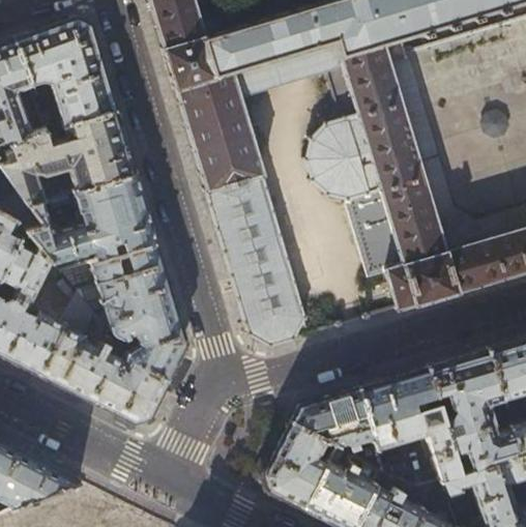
[(208,191),(205,191),(206,194),(208,193),(251,335),(272,348),(340,327),(332,302),(304,310),(238,89),(325,63),(343,121),(326,125),(314,139),(308,159),(314,181),(328,196),(347,200),(370,276),(386,270),(390,285),(367,292),(374,318),(416,304),(416,306),(459,294),(458,292),(525,272),(525,0),(150,0),(166,51),(164,51),(176,90),(177,90),(208,191)]
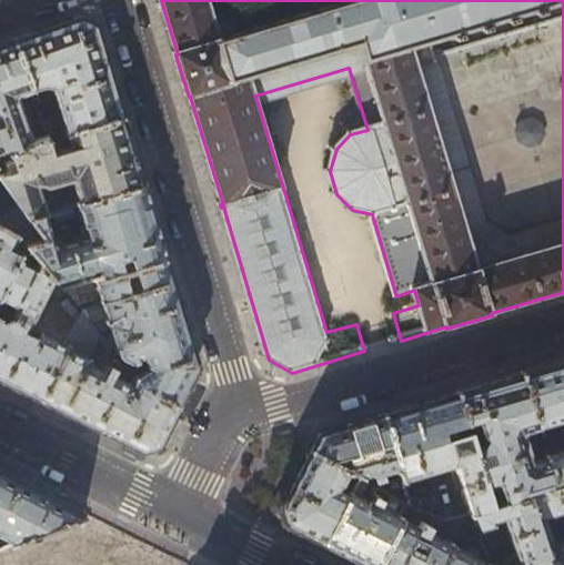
[(17,43),(33,93),(44,89),(53,91),(68,137),(126,120),(111,72),(98,28),(83,20),(50,31),(17,43)]
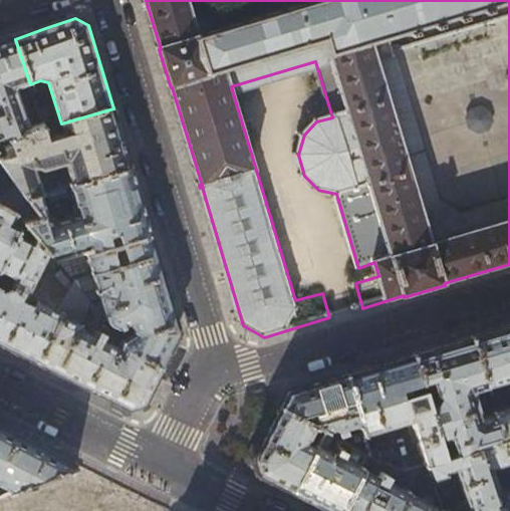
[(0,44),(0,149),(7,143),(11,142),(22,140),(28,130),(30,129),(17,90),(30,85),(30,84),(15,39),(0,44)]
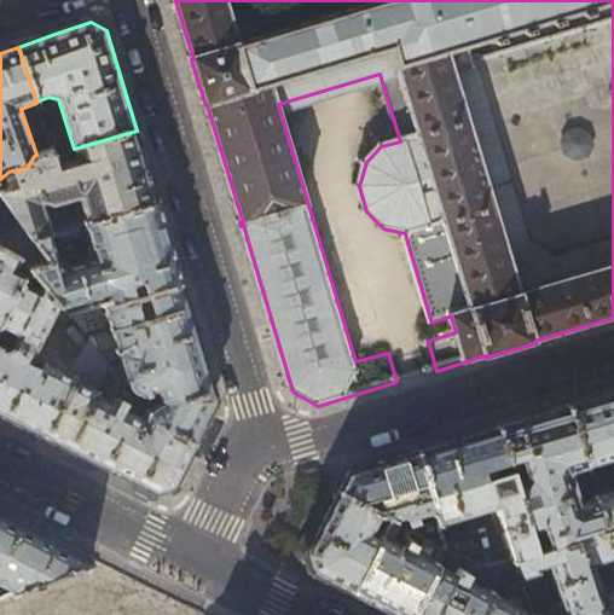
[(146,164),(137,131),(74,149),(68,151),(54,154),(53,150),(36,155),(34,156),(27,168),(13,170),(16,178),(11,180),(11,181),(10,186),(11,189),(11,190),(0,193),(9,203),(35,241),(52,236),(53,236),(45,206),(51,208),(80,199),(88,225),(158,204),(146,164)]
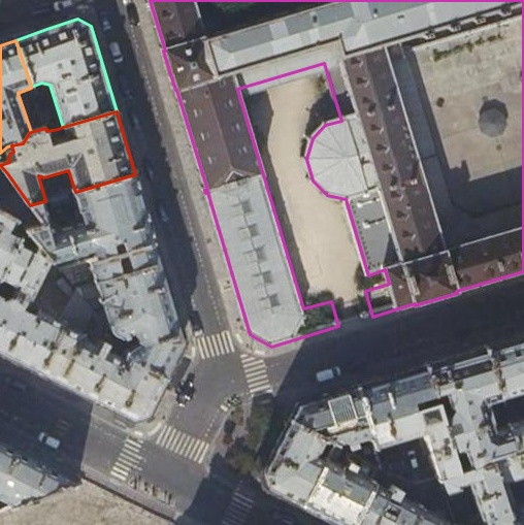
[(40,115),(45,128),(46,131),(58,129),(52,111),(40,115)]
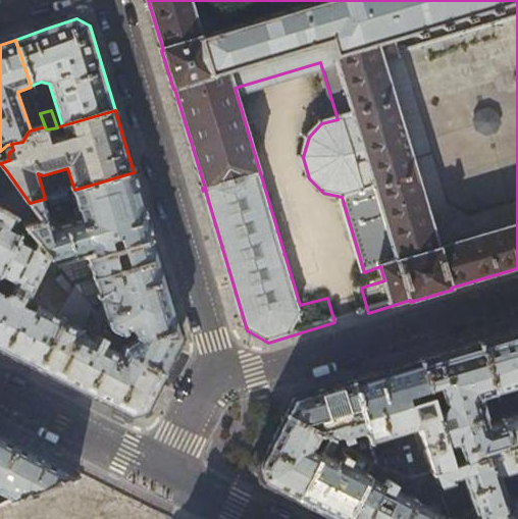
[(0,276),(26,227),(43,222),(32,206),(17,218),(0,208),(0,176),(7,171),(0,163),(0,162),(0,276)]
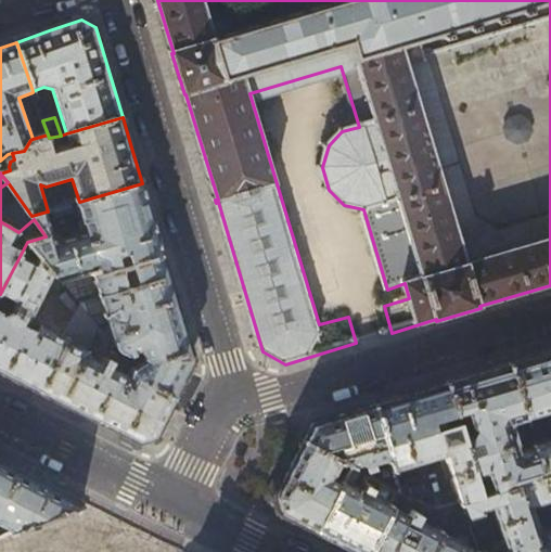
[(142,183),(79,202),(77,203),(87,236),(56,246),(47,212),(31,216),(34,219),(46,236),(27,242),(54,276),(63,285),(164,256),(152,214),(142,183)]
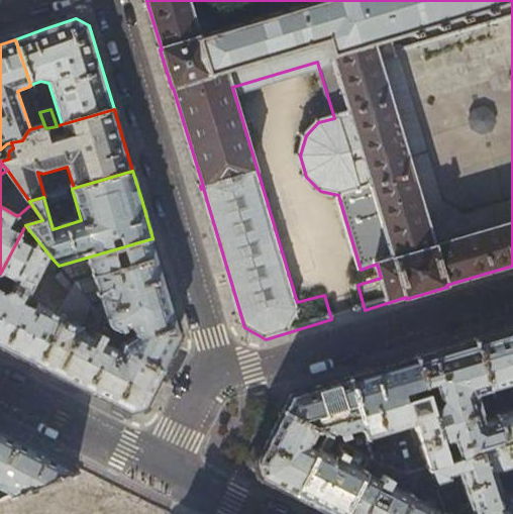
[(28,300),(50,257),(25,225),(0,274),(0,345),(3,347),(38,365),(62,317),(28,300)]
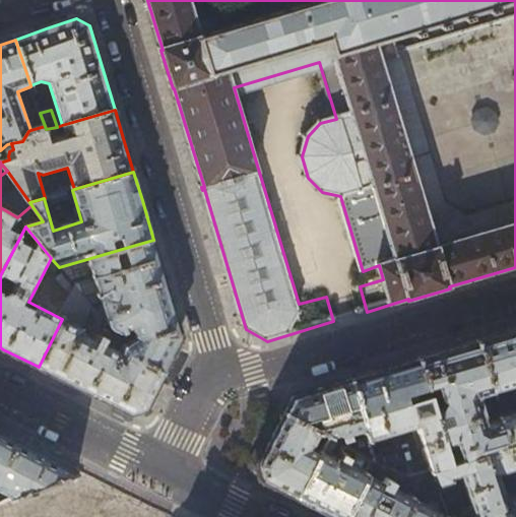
[(153,240),(59,267),(65,275),(77,289),(106,324),(111,330),(114,333),(115,334),(117,334),(120,335),(122,334),(128,330),(136,341),(126,348),(135,360),(165,374),(183,338),(175,312),(163,271),(153,240)]
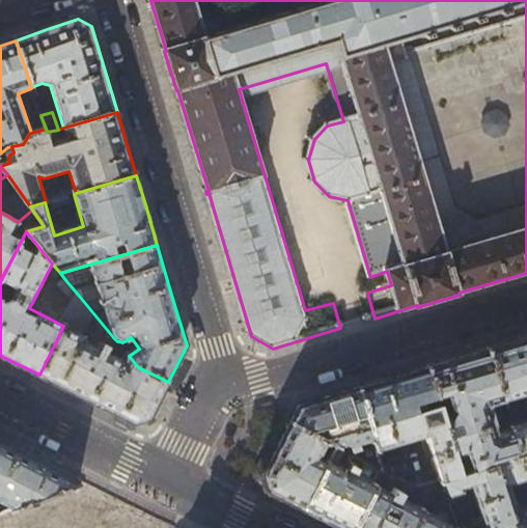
[(72,310),(79,296),(66,281),(60,286),(70,299),(65,307),(72,310)]
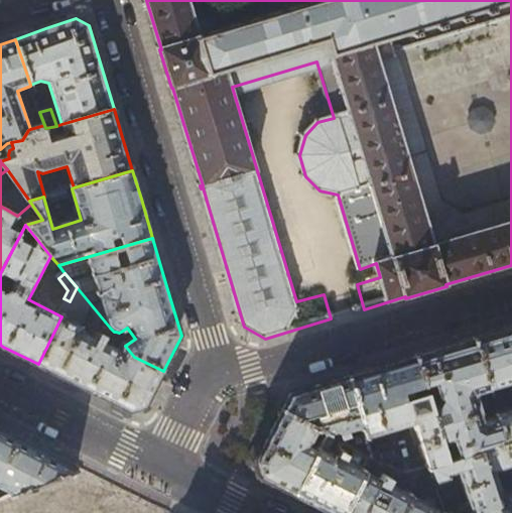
[(105,322),(77,287),(70,301),(61,316),(38,364),(79,385),(131,411),(145,406),(163,371),(134,357),(125,346),(125,345),(121,352),(115,349),(117,345),(109,341),(106,345),(101,343),(104,337),(98,334),(96,340),(82,333),(91,313),(99,316),(97,318),(101,325),(105,322)]
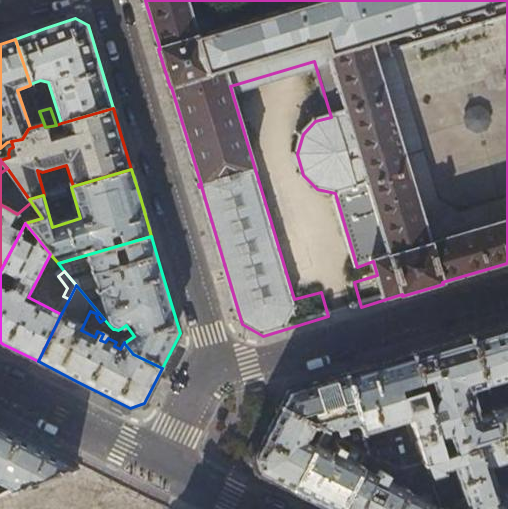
[(507,328),(504,329),(472,338),(487,389),(488,391),(496,389),(495,385),(507,381),(507,409),(495,413),(495,416),(502,436),(507,434),(507,328)]
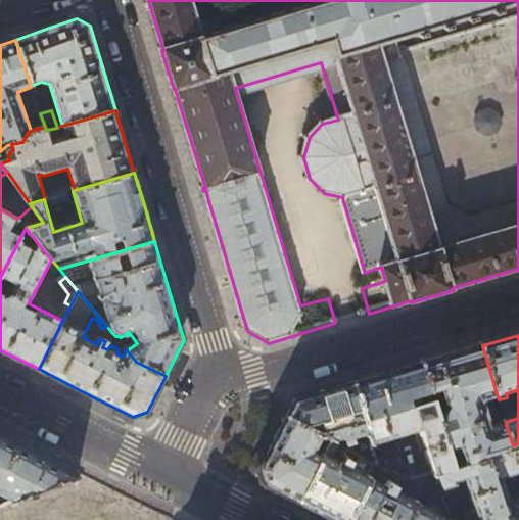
[(452,355),(423,363),(432,393),(432,394),(442,391),(447,412),(438,414),(450,450),(461,446),(467,465),(486,459),(485,454),(513,445),(506,425),(492,429),(484,402),(498,397),(482,345),(452,355)]
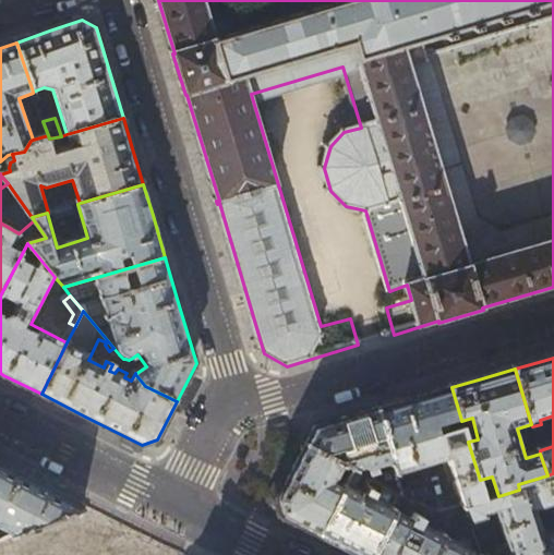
[(412,399),(378,409),(398,475),(445,462),(452,485),(457,484),(465,508),(467,507),(486,501),(480,480),(468,442),(464,427),(450,432),(447,423),(461,420),(452,387),(412,399)]
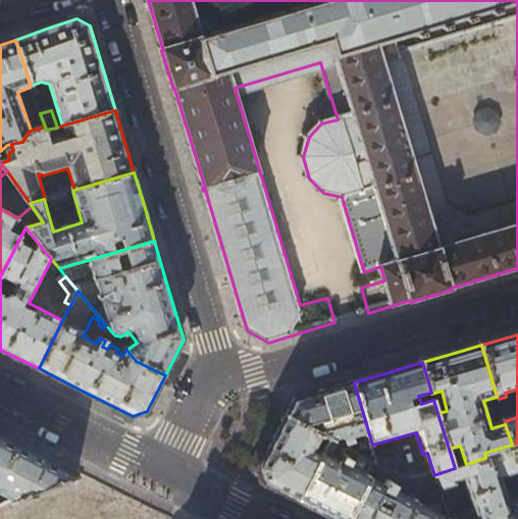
[(296,401),(288,416),(329,439),(331,440),(340,438),(344,439),(347,446),(355,444),(355,447),(345,449),(379,468),(372,445),(354,382),(322,393),(296,401)]
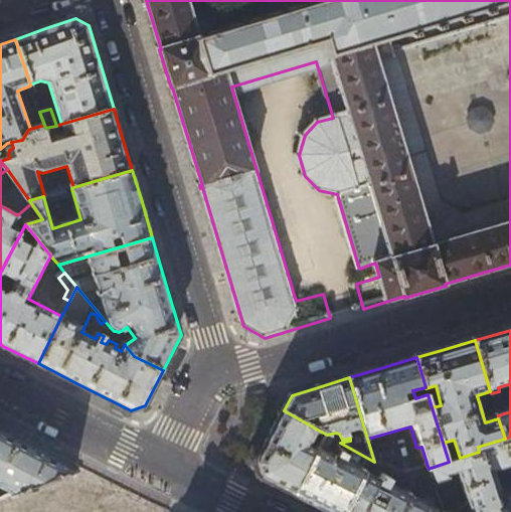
[(323,440),(325,434),(284,410),(277,424),(258,463),(262,477),(277,484),(296,494),(317,451),(308,447),(315,435),(323,440)]
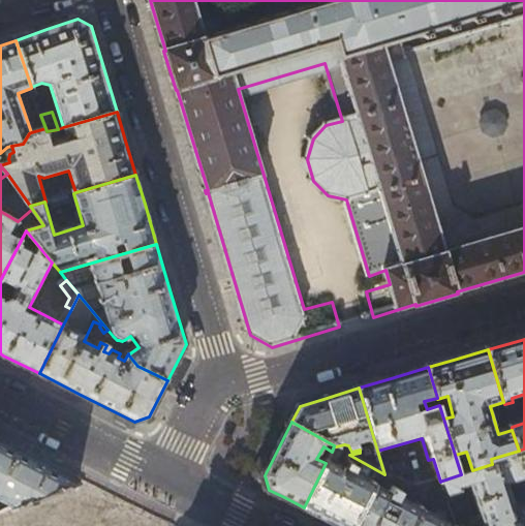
[(26,454),(0,440),(0,499),(12,506),(12,511),(30,503),(81,482),(26,454)]
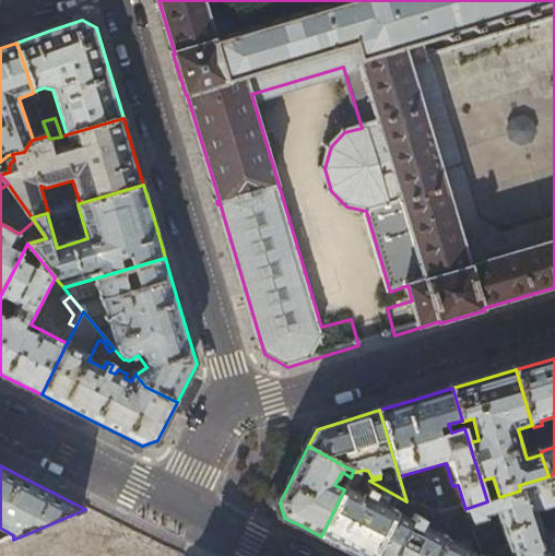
[(369,481),(355,472),(353,471),(351,477),(344,489),(321,536),(345,548),(359,555),(374,555),(403,499),(369,481)]
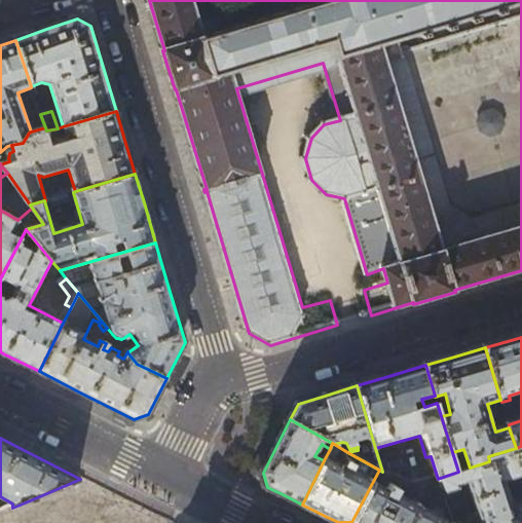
[(521,446),(516,448),(488,456),(489,461),(494,477),(504,475),(506,480),(520,476),(519,471),(521,470),(521,446)]
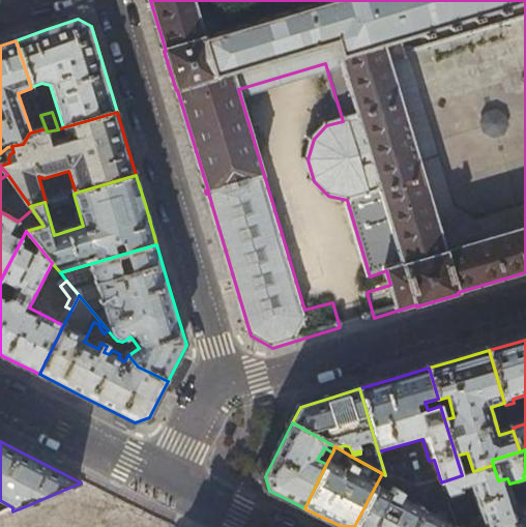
[(461,488),(471,485),(486,526),(514,526),(512,518),(498,480),(493,465),(473,471),(462,475),(443,481),(447,494),(446,495),(450,503),(464,499),(461,488)]
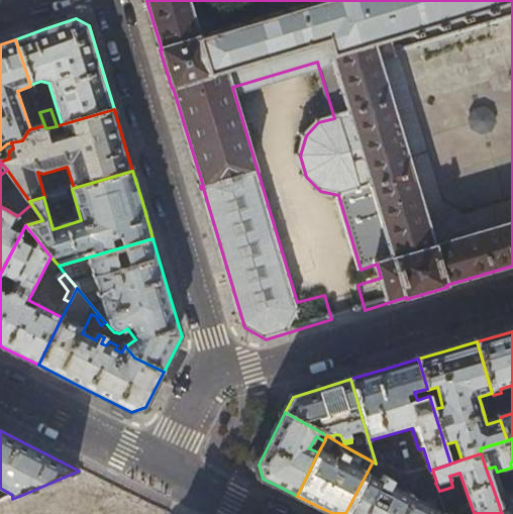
[(382,466),(376,464),(373,461),(345,513),(404,513),(424,473),(410,478),(402,475),(395,489),(391,487),(394,481),(378,474),(382,466)]
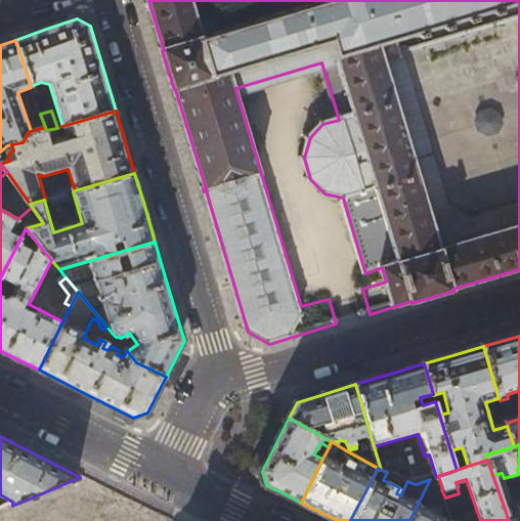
[(442,488),(438,476),(436,477),(430,479),(409,520),(444,520),(442,519),(443,516),(434,512),(440,501),(447,505),(445,497),(441,489),(442,488)]
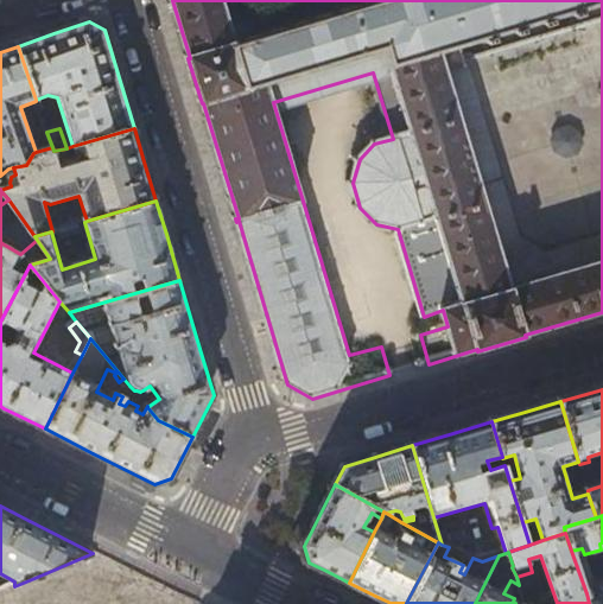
[(602,587),(586,593),(589,603),(602,603),(602,587)]
